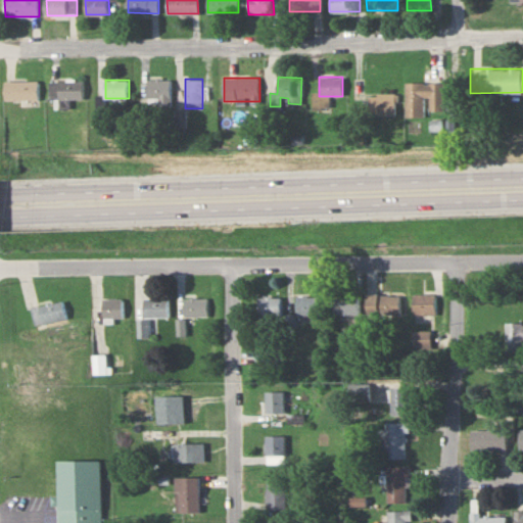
[(171,80),(148,80),(148,98),(171,98),(171,80)]
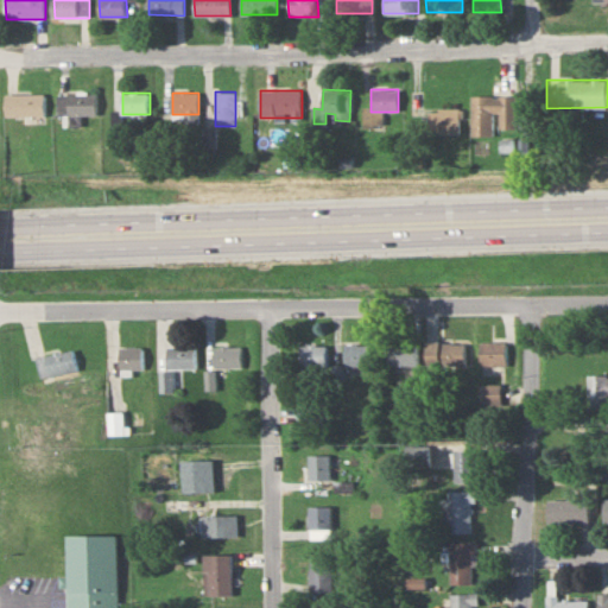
[(5,116),(45,116),(45,94),(5,94),(5,116)]
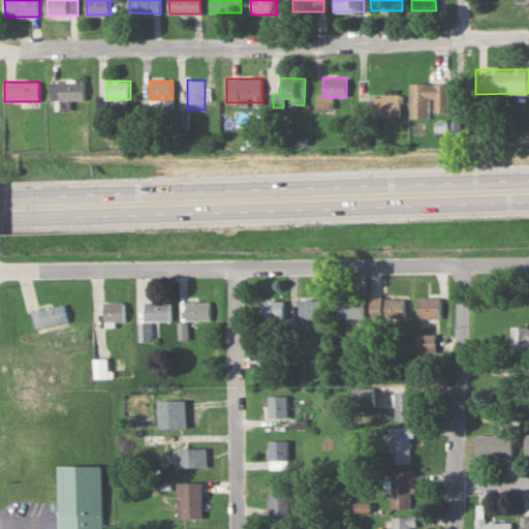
[(86,82),(53,82),(53,100),(86,100),(86,82)]
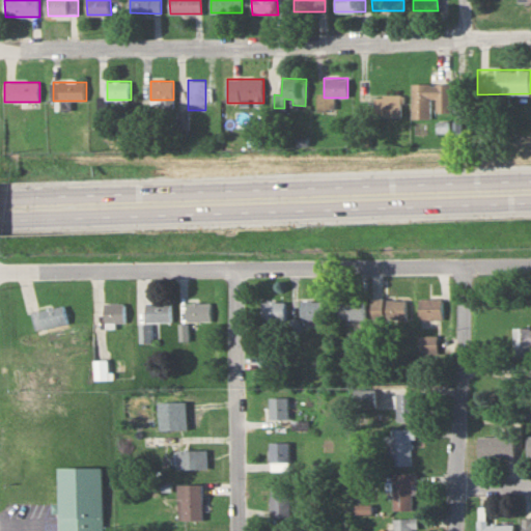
[(450,84),(412,83),(412,118),(431,118),(431,114),(450,114),(450,84)]
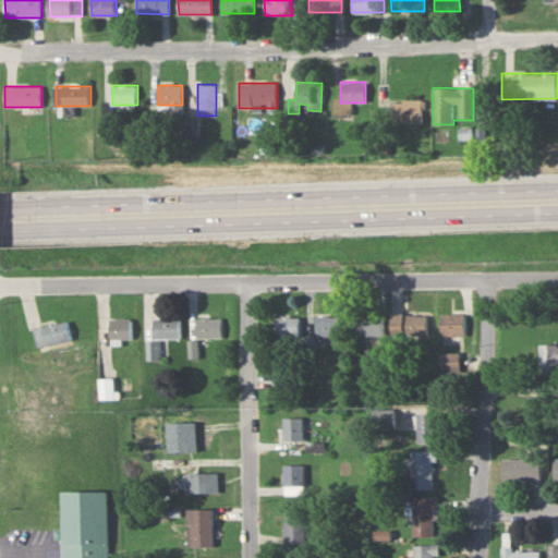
[(393,100),(393,123),(422,123),(422,100),(393,100)]
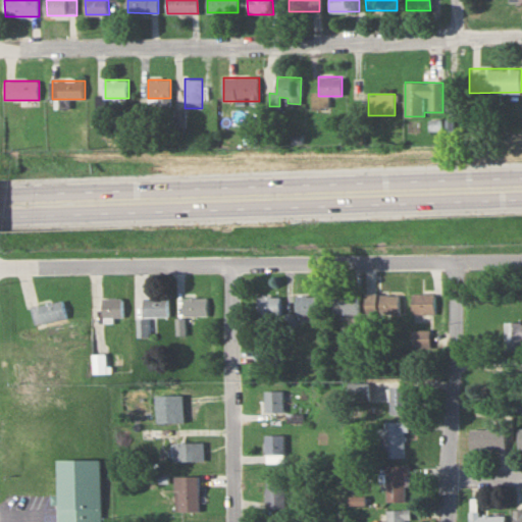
[(367,295),(367,313),(400,313),(400,295),(367,295)]
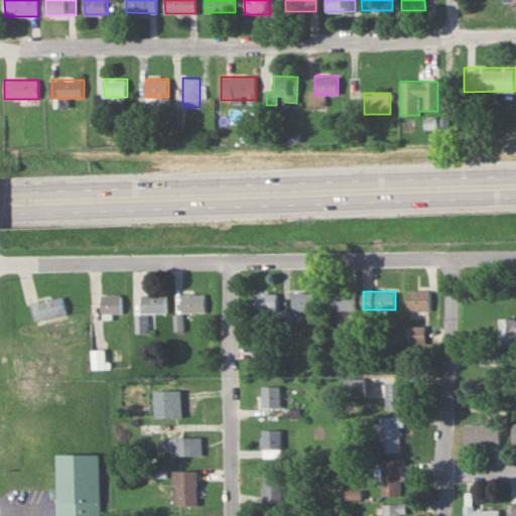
[(429,309),(429,291),(408,291),(408,309),(429,309)]
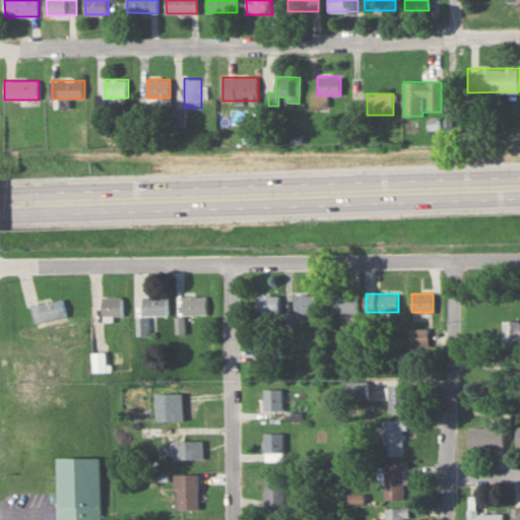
[(259,313),(280,313),(280,295),(259,295),(259,313)]
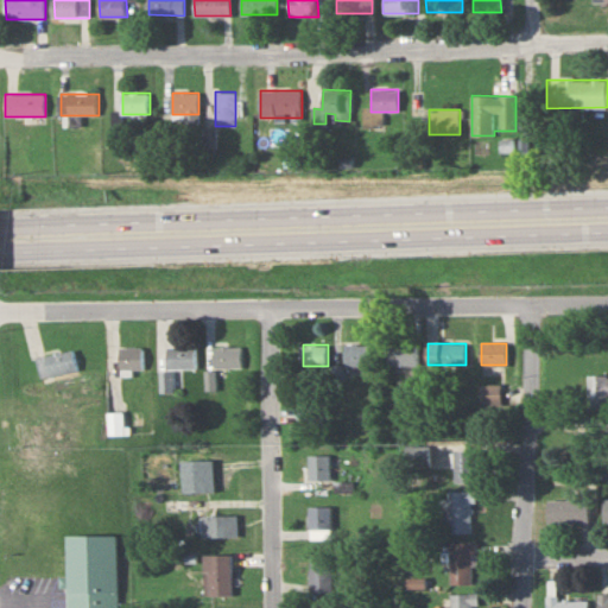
[(346,365),(372,365),(372,344),(346,344),(346,365)]
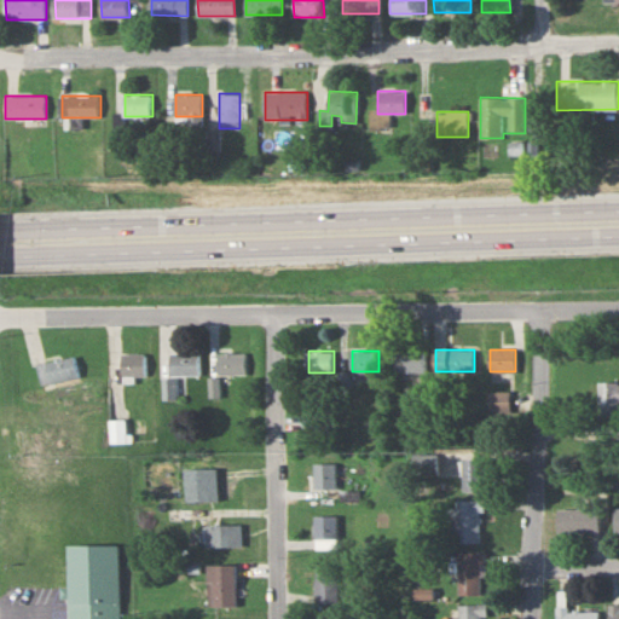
[(426,371),(426,351),(394,351),(394,371),(426,371)]
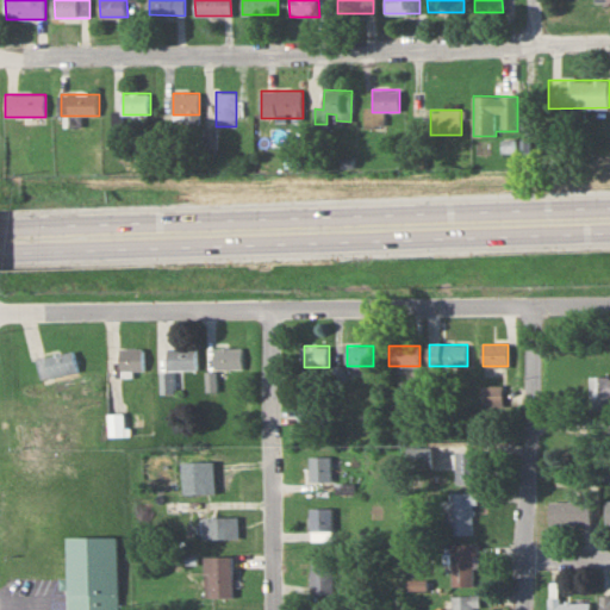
[(197,369),(197,347),(168,347),(168,369),(197,369)]
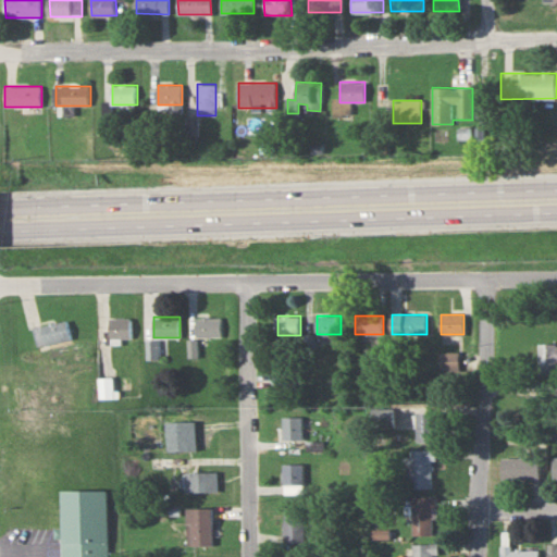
[(223,337),(223,317),(197,317),(197,337),(223,337)]
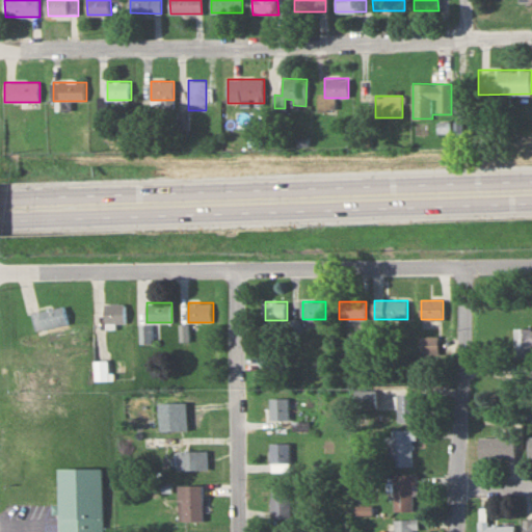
[(105,324),(125,324),(125,303),(105,303),(105,324)]
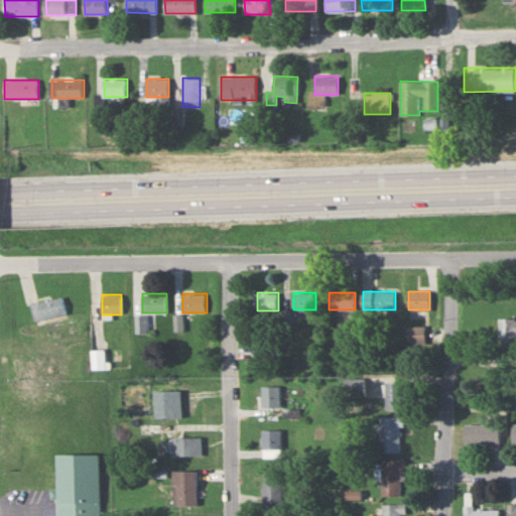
[(31,301),(34,320),(67,315),(63,296),(31,301)]
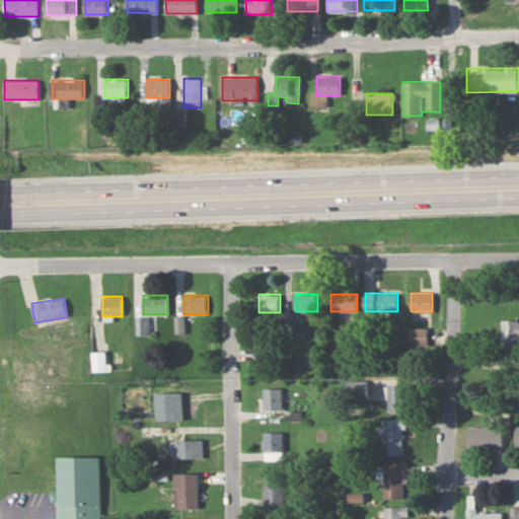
[(137,317),(137,335),(149,335),(149,317),(137,317)]
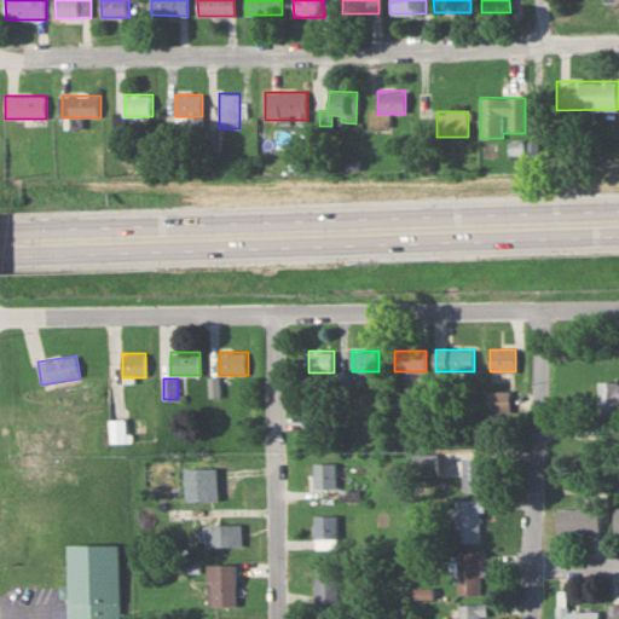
[(618,382),(600,383),(601,416),(618,415),(618,382)]
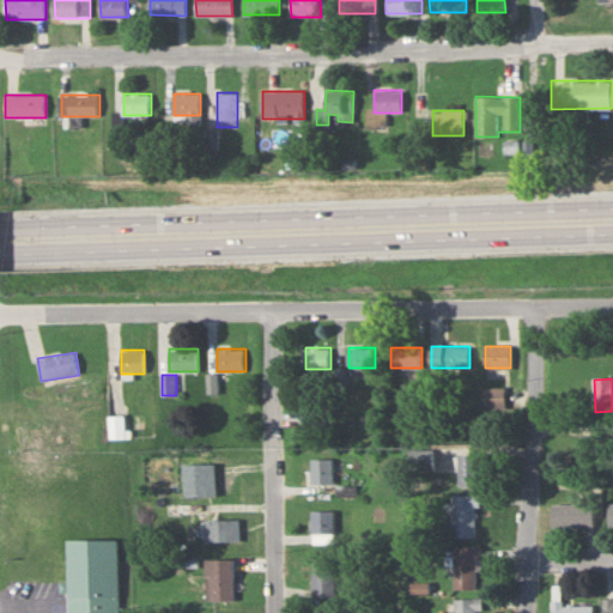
[(485,388),(485,411),(505,411),(505,388),(485,388)]
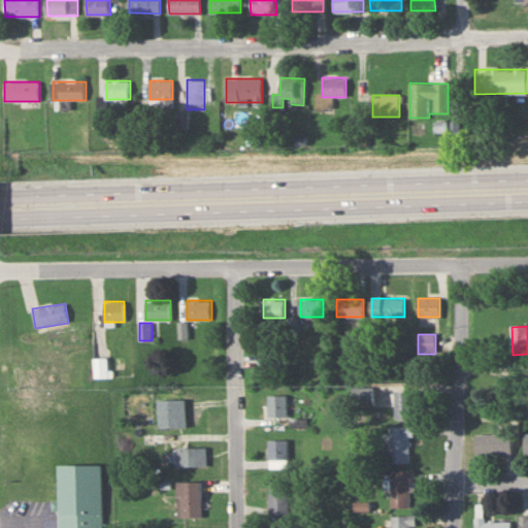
[(270,353),(270,364),(286,364),(286,353),(270,353)]
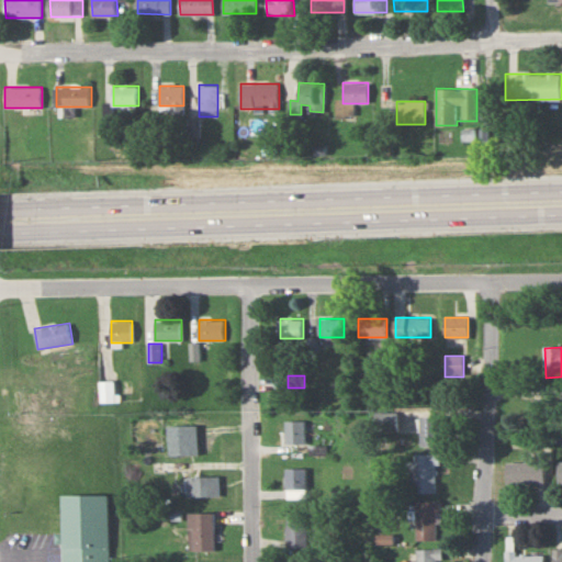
[(99,381),(100,401),(115,401),(114,381),(99,381)]
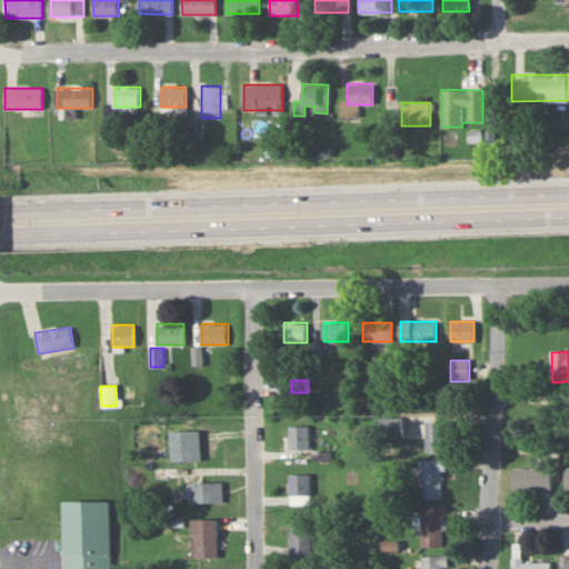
[(402,437),(402,417),(381,417),(381,437),(402,437)]
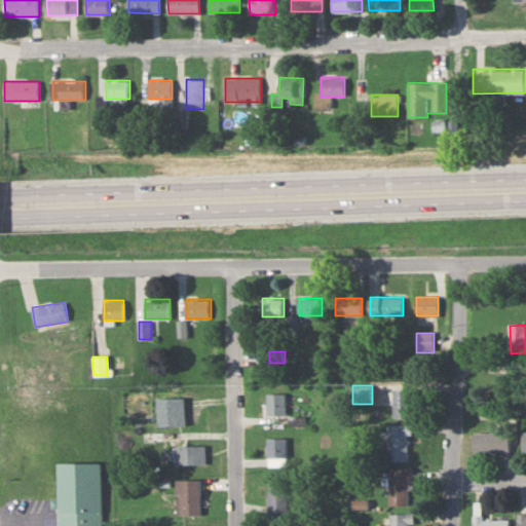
[(395,418),(412,418),(412,389),(395,389),(395,418)]
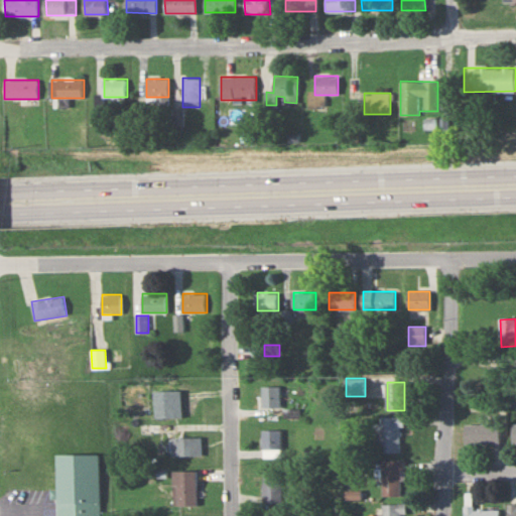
[(281,386),(262,386),(262,406),(281,406),(281,386)]
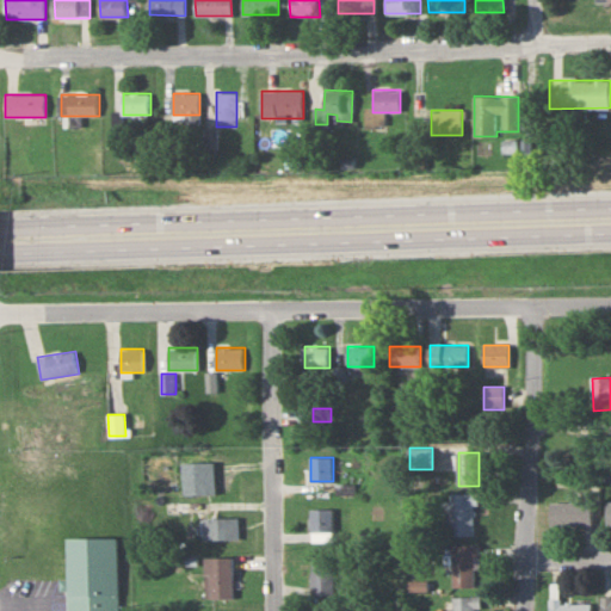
[(186,462),(186,497),(216,497),(216,462),(186,462)]
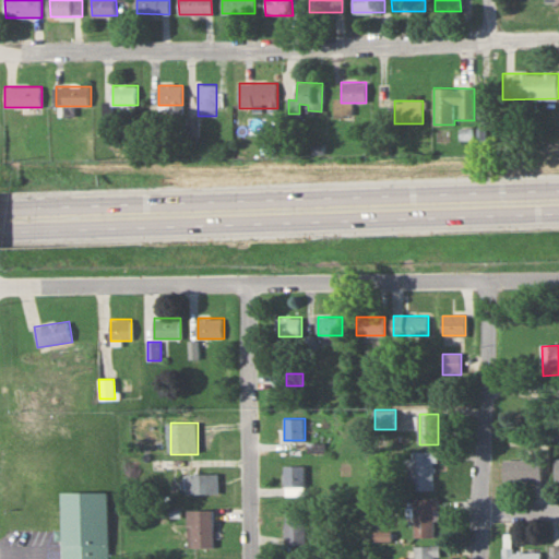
[(451,452),(412,451),(412,490),(432,490),(433,461),(451,461),(451,452)]
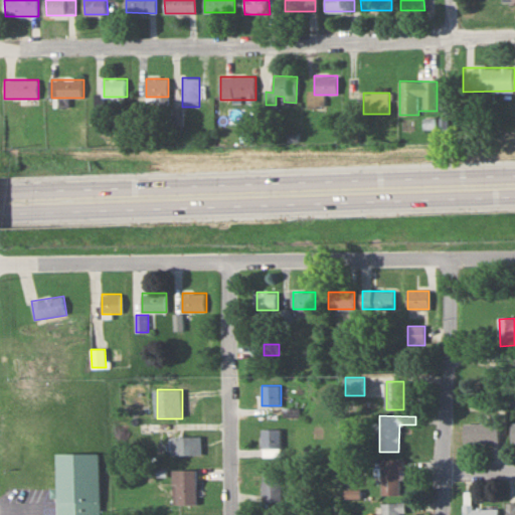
[(464,423),(464,443),(499,443),(499,423),(464,423)]
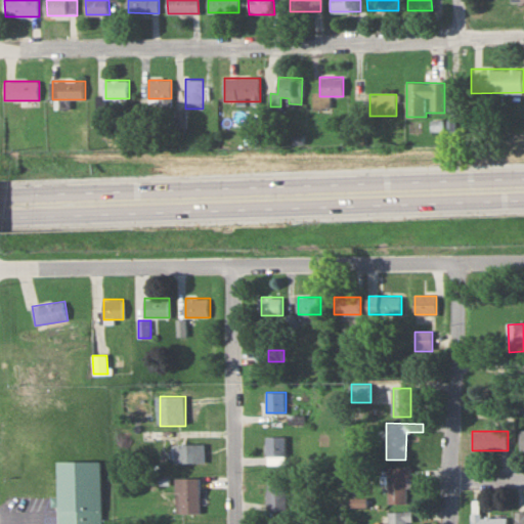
[(286,457),(286,436),(267,436),(267,457),(286,457)]
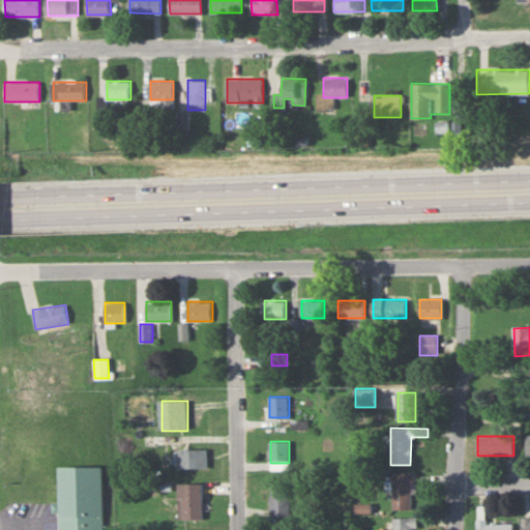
[(175,467),(208,467),(208,448),(175,448),(175,467)]
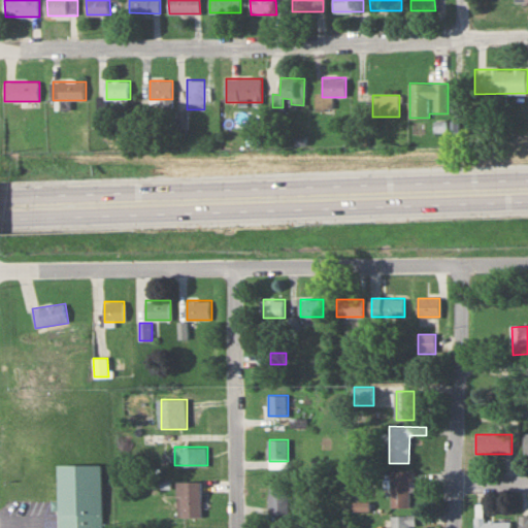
[(102,527),(102,464),(59,464),(58,527),(102,527)]
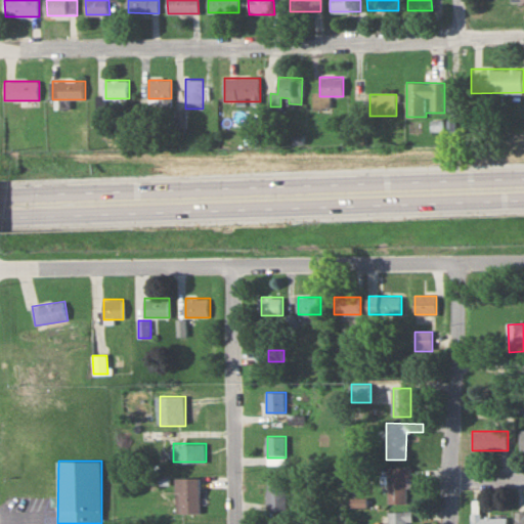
[(407,468),(387,468),(387,503),(407,503),(407,468)]
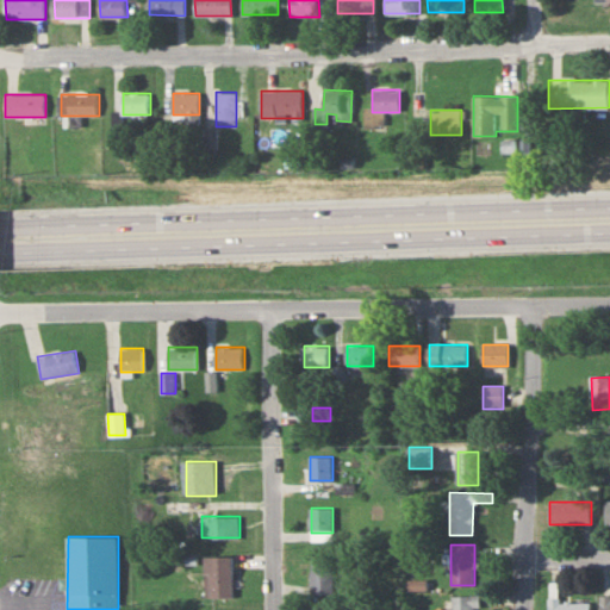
[(234,597),(234,555),(206,555),(206,597),(234,597)]
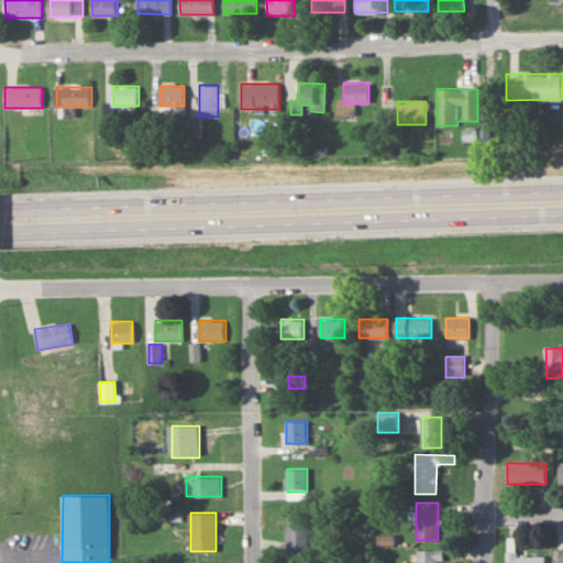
[(308,514),(287,514),(287,548),(308,548),(308,514)]
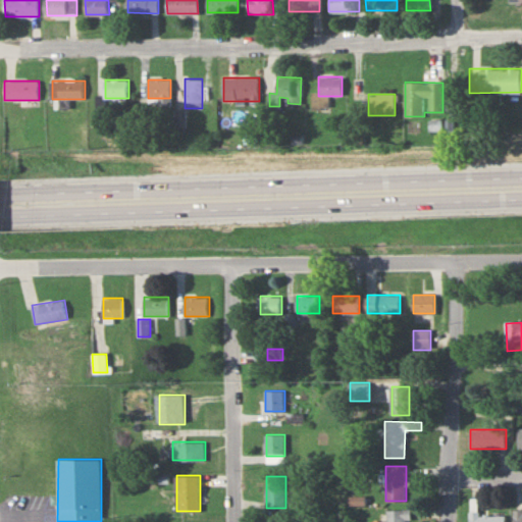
[(513,521),(521,521),(521,508),(514,509),(513,521)]
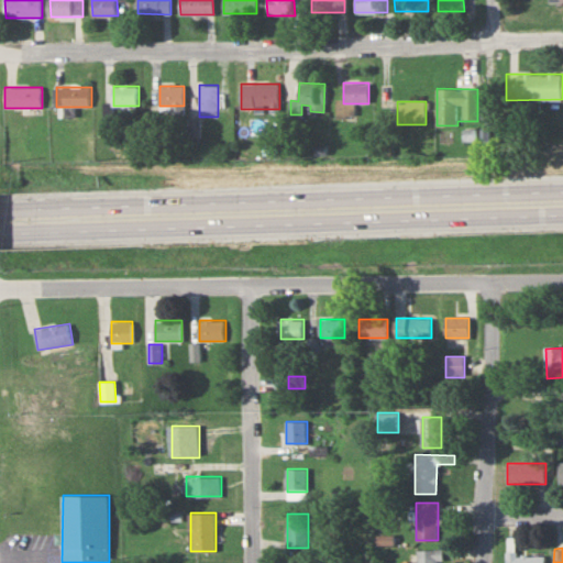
[(416,549),(416,562),(438,562),(438,559),(442,559),(442,549),(416,549)]
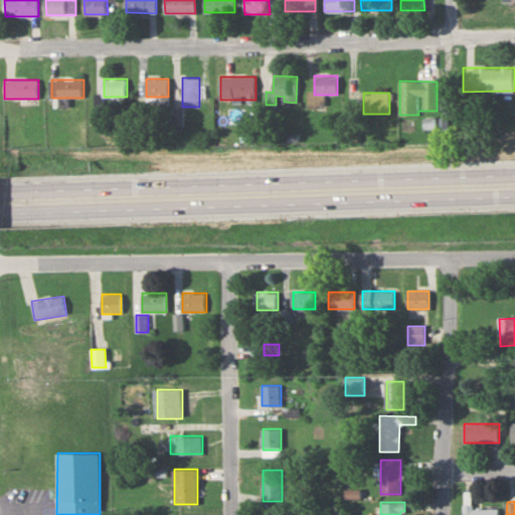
[(497,514),(498,506),(463,506),(462,514),(497,514)]
